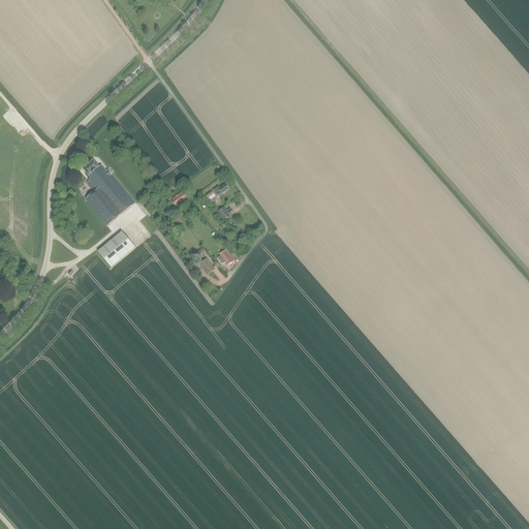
[(88,182),(86,184),(94,191),(86,198),(109,225),(136,203),(109,169),(107,170),(102,165),(99,167),(93,160),(83,168),(87,174),(86,175),(88,177),(88,176),(90,178),(89,179),(88,182)]
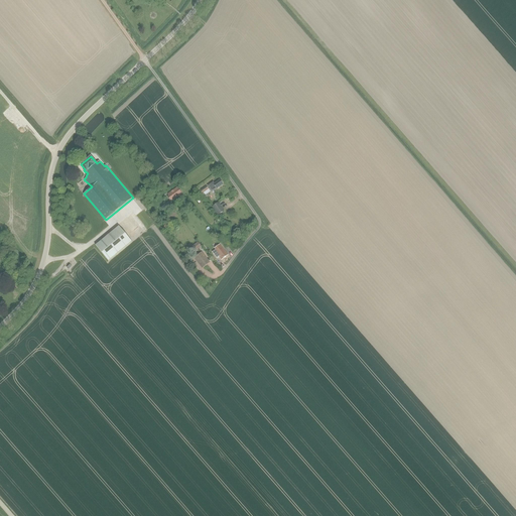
[(213,192),(217,189),(224,185),(220,180),(215,184),(214,182),(209,185),(213,192)]
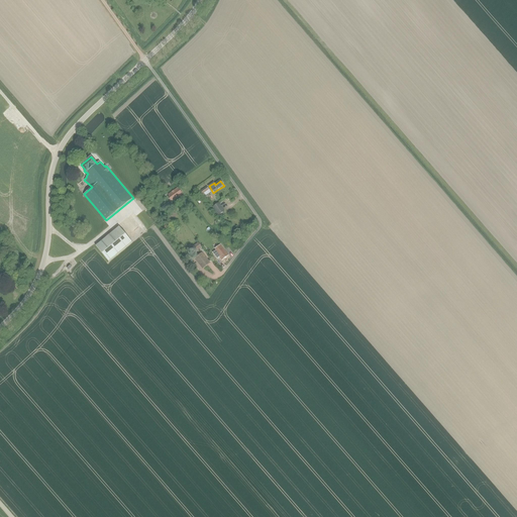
[(207,187),(199,192),(202,197),(205,195),(204,193),(209,190),(207,187)]
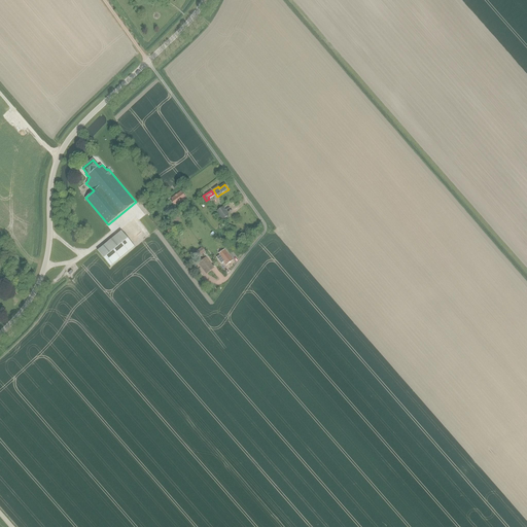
[(176,205),(186,198),(181,191),(172,199),(173,201),(171,202),(174,205),(175,204),(176,205)]
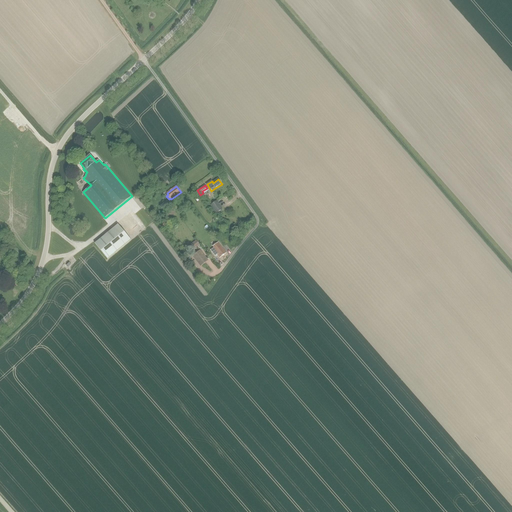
[(168,200),(160,206),(162,209),(170,203),(168,200)]
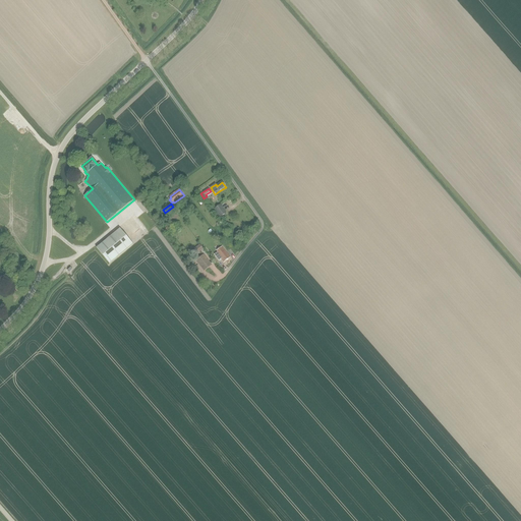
[(221,205),(215,209),(221,218),(227,213),(221,205)]
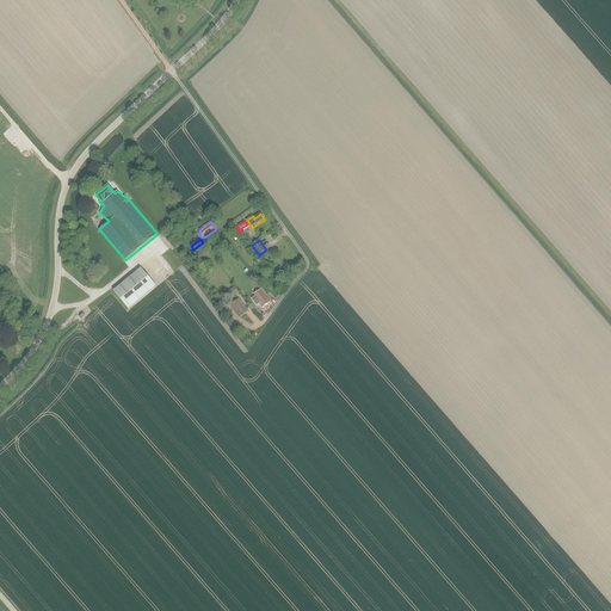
[(129,309),(156,287),(141,269),(113,291),(129,309)]
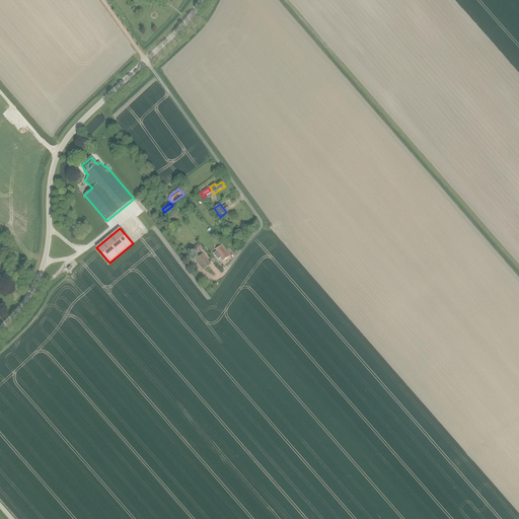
[(198,252),(203,247),(200,243),(194,248),(198,252)]
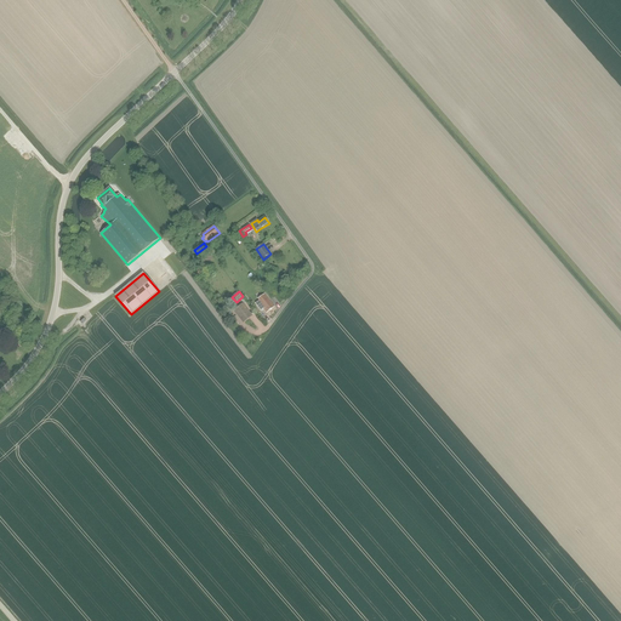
[(277,309),(274,307),(265,294),(258,298),(260,301),(265,308),(263,309),(267,313),(272,309),(274,312),(277,309)]
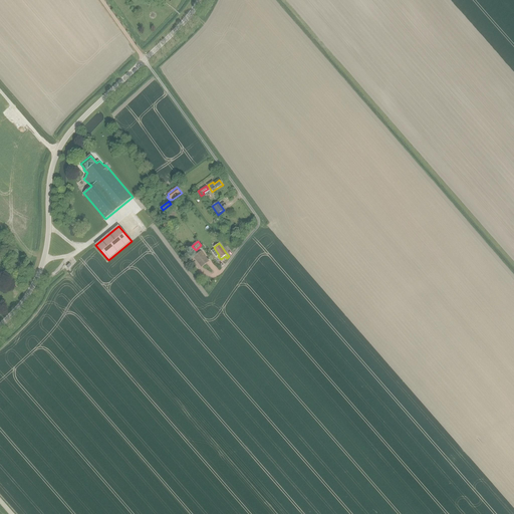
[(202,266),(209,261),(202,252),(195,257),(202,266)]
